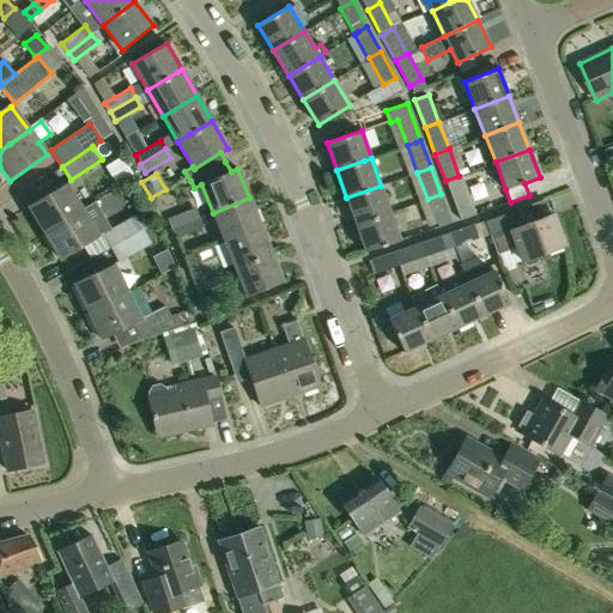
[(459,177),(459,176),(445,181),(455,208),(460,220),(473,216),(459,177)]
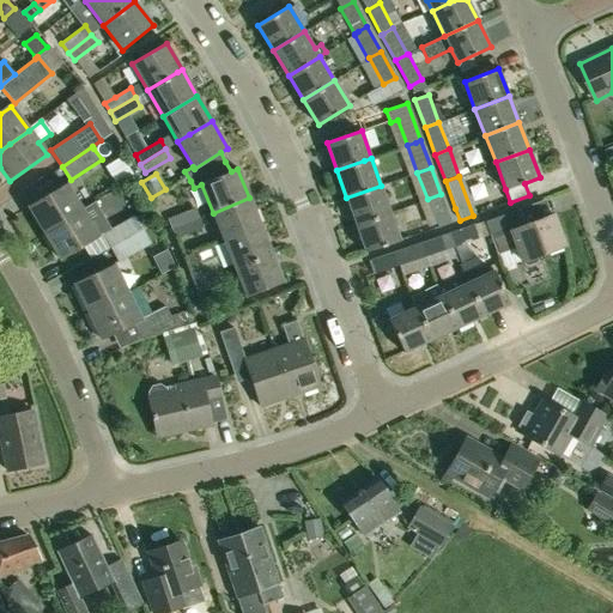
[(62,222),(82,211),(66,184),(28,207),(43,234),(62,222)]
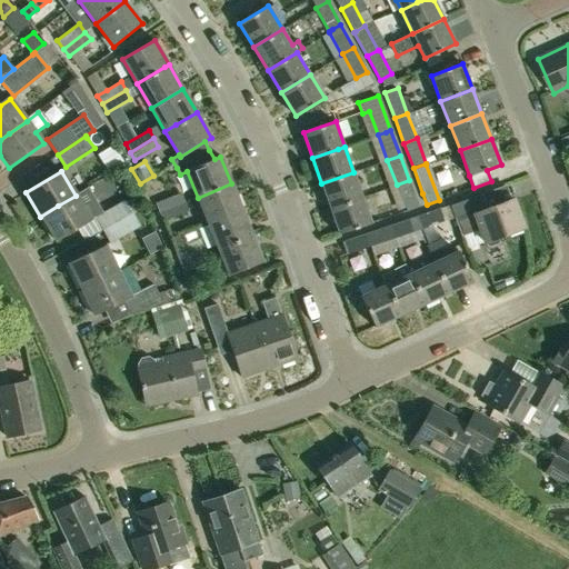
[(362,197),(353,172),(321,183),(330,209),(362,197)]
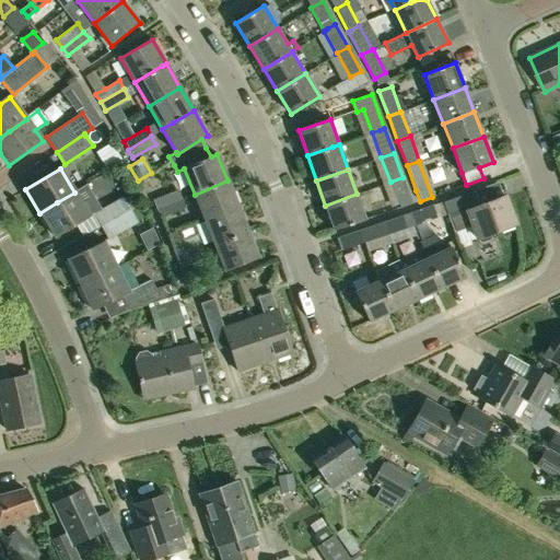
[(403,177),(391,182),(399,206),(399,208),(412,203),(403,177)]
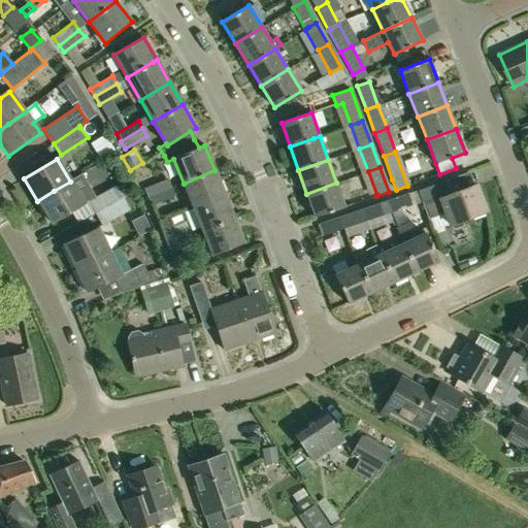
[(184,184),(193,207),(213,198),(224,194),(215,170),(184,184)]
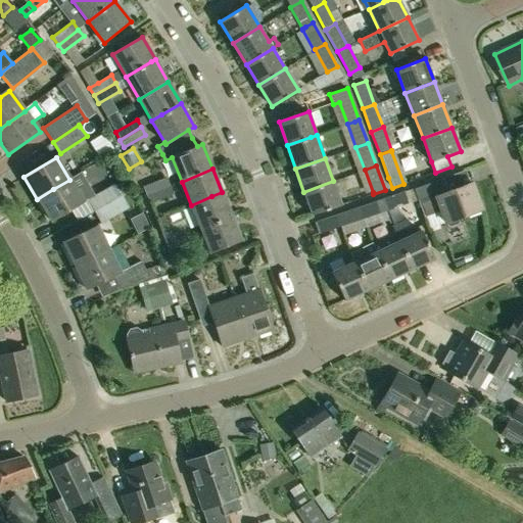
[(87,200),(94,211),(122,195),(115,185),(95,196),(89,185),(81,173),(69,180),(53,189),(37,199),(51,223),(87,200)]
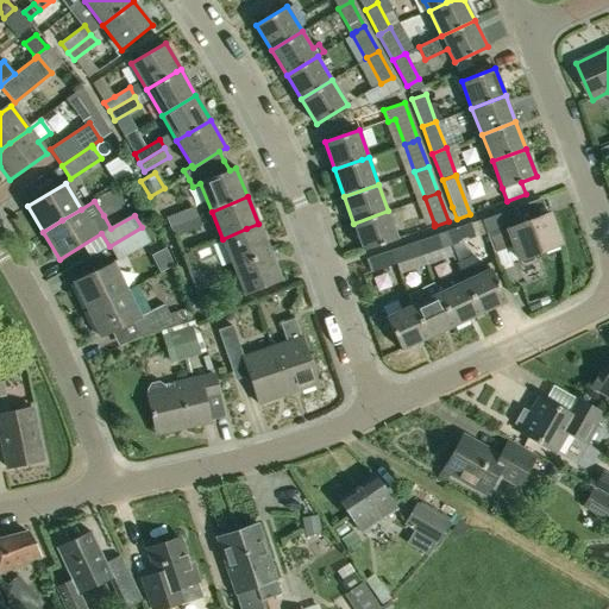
[(167,218),(170,228),(198,217),(194,206),(167,218)]
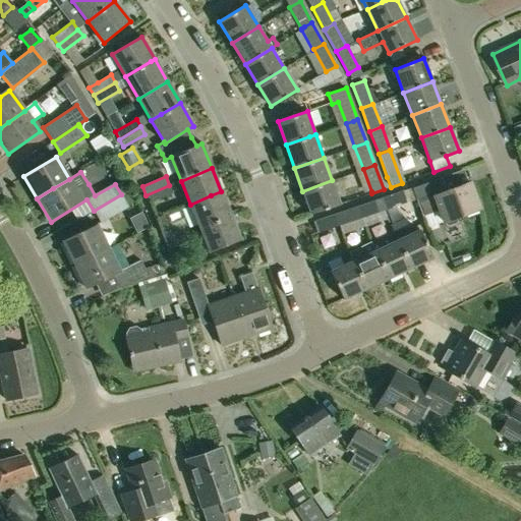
[(441,177),(412,188),(417,199),(423,216),(439,210),(444,221),(445,221),(446,225),(450,226),(455,224),(457,221),(456,217),(480,208),(472,186),(470,183),(447,191),(441,177)]
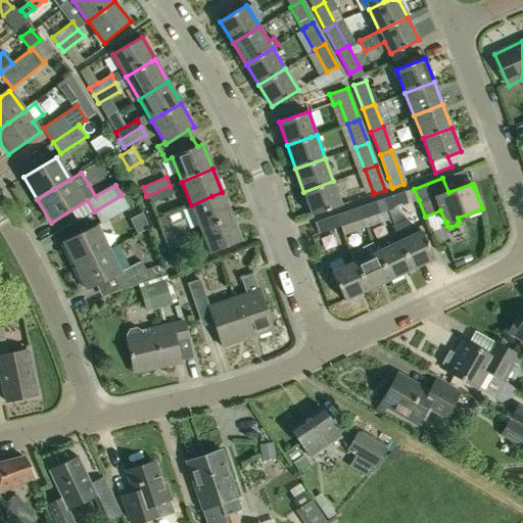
[(333,181),(303,192),(313,216),(341,205),(333,181)]
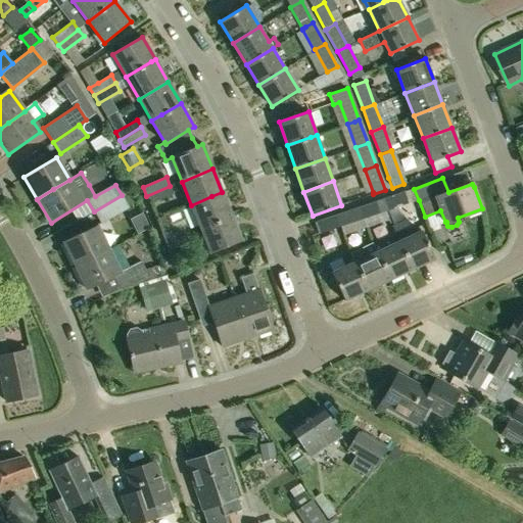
[(170,186),(146,196),(149,203),(173,194),(170,186)]
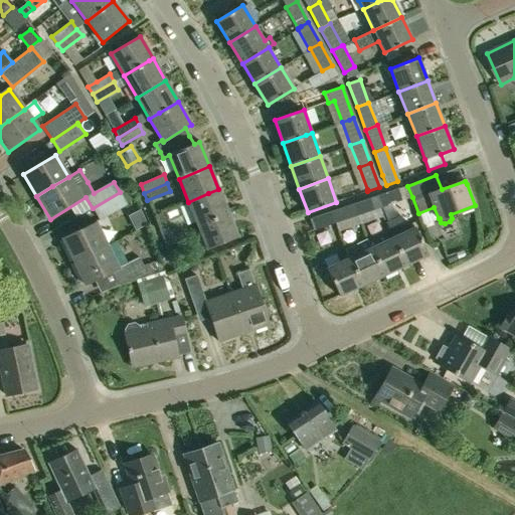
[(208,193),(188,202),(197,225),(228,213),(218,189),(208,193)]
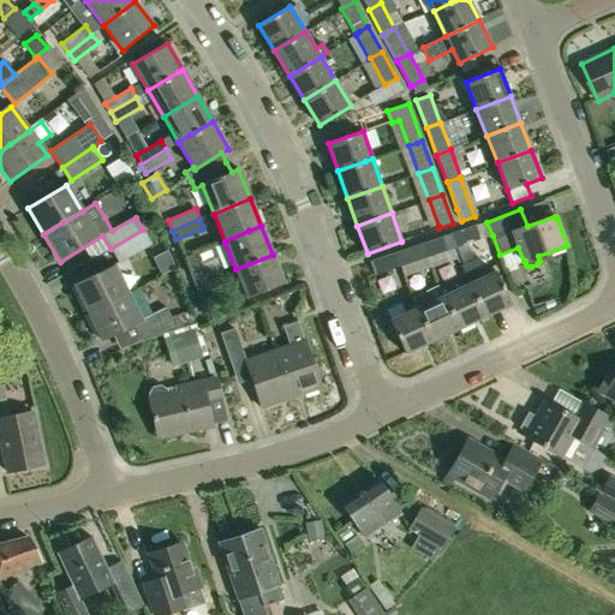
[(465,228),(448,234),(454,248),(470,243),(465,228)]
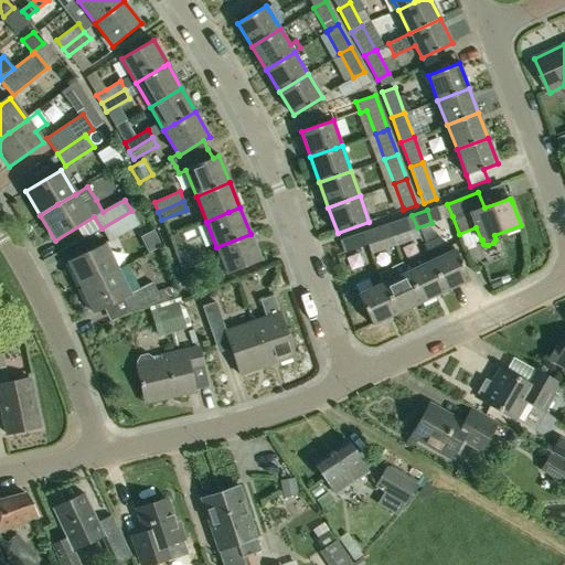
[(131,211),(102,228),(109,241),(138,224),(131,211)]
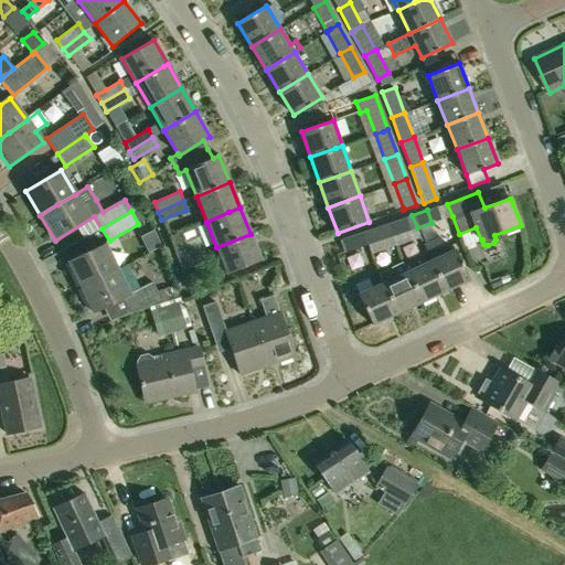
[(417,227),(412,215),(388,223),(393,236),(417,227)]
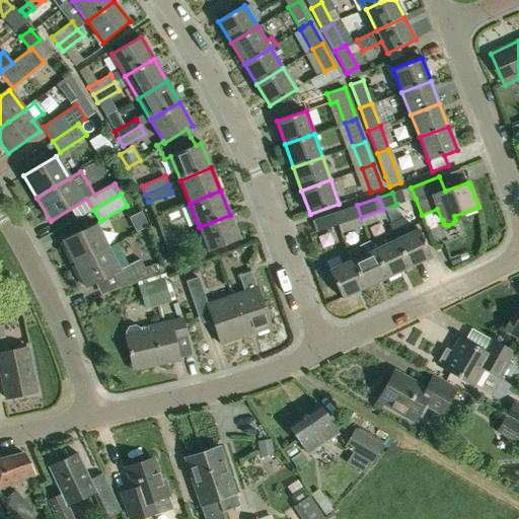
[(357,205),(334,213),(338,224),(339,225),(361,217),(357,205)]
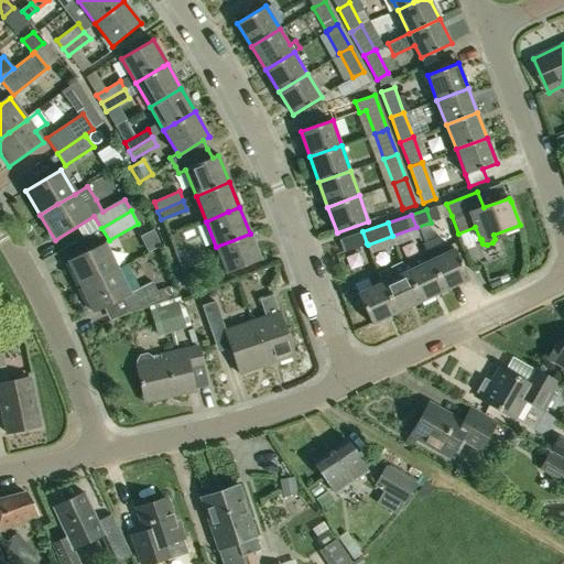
[(180,231),(169,236),(174,252),(186,248),(184,242),(181,234),(180,231)]
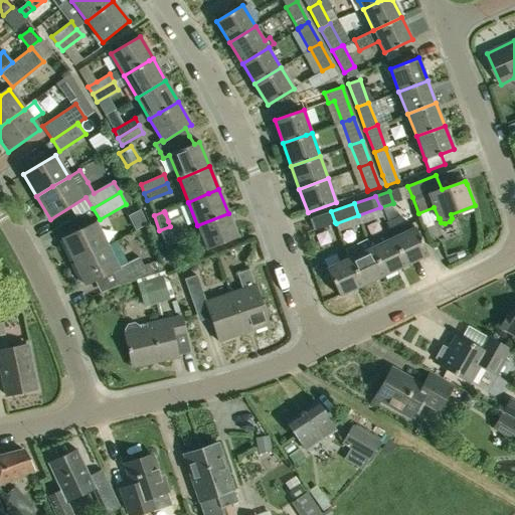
[(327,225),(335,222),(331,211),(309,219),(313,230),(327,225)]
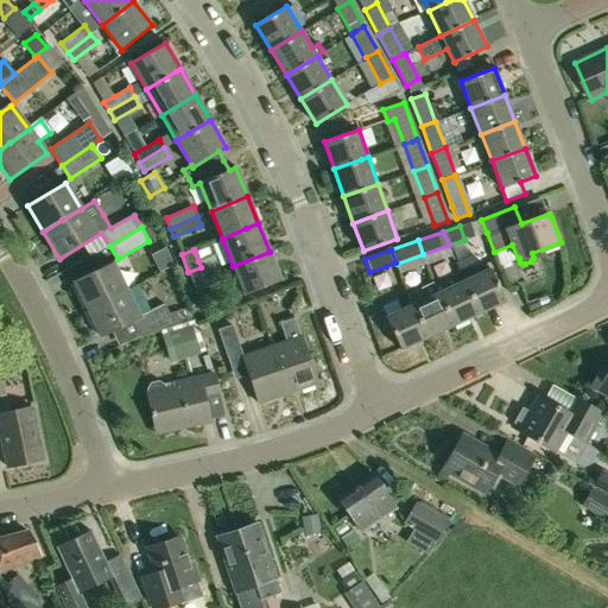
[(280,280),(270,252),(233,266),(245,295),(280,280)]
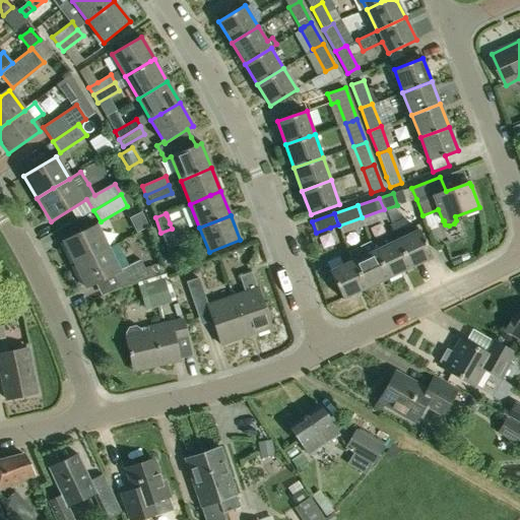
[(165,242),(188,233),(185,224),(160,233),(165,242)]
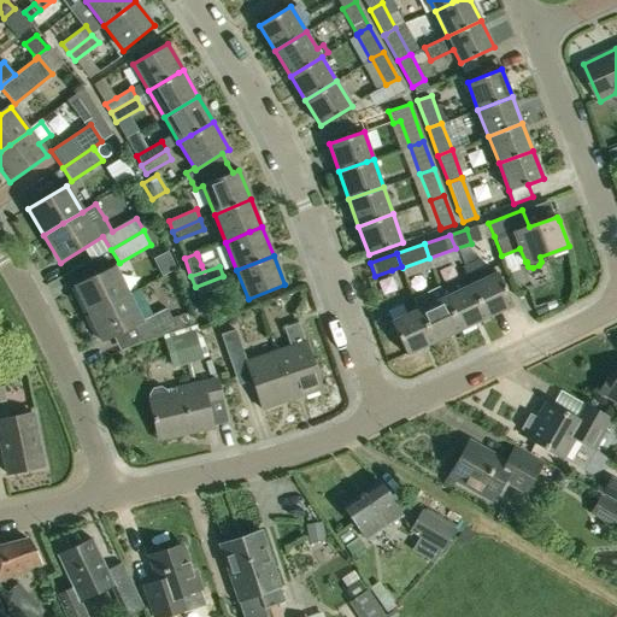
[(89,315),(128,294),(115,268),(75,287),(89,315)]
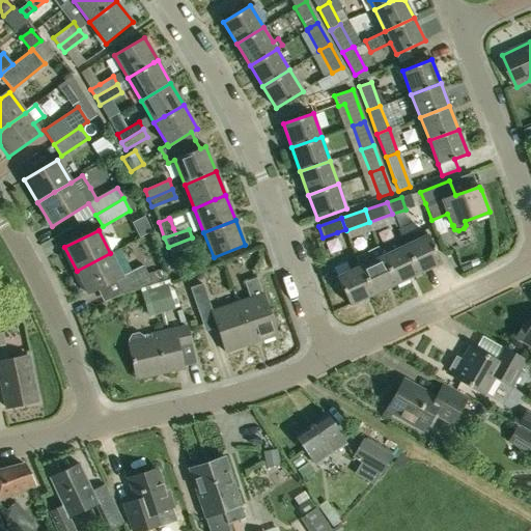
[(428,234),(404,246),(418,274),(441,263),(428,234)]
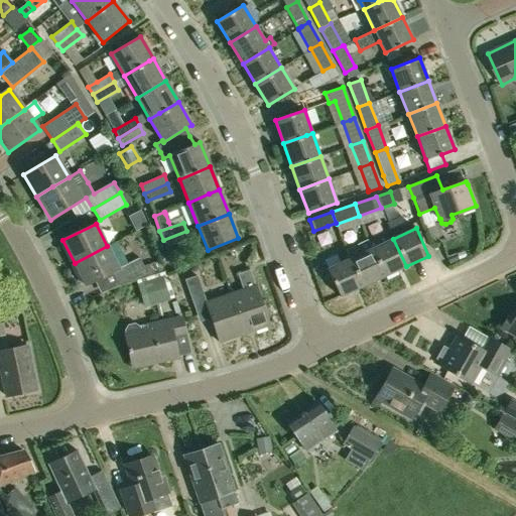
[(189,239),(186,231),(163,240),(166,248),(189,239)]
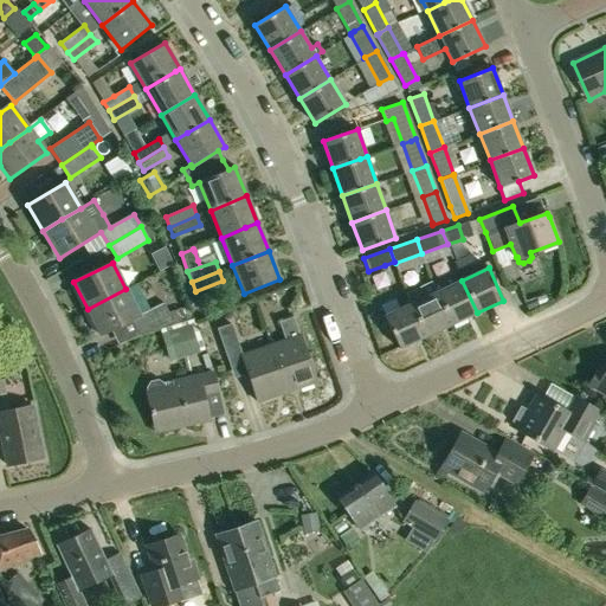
[(477,313),(462,281),(437,292),(451,324),(477,313)]
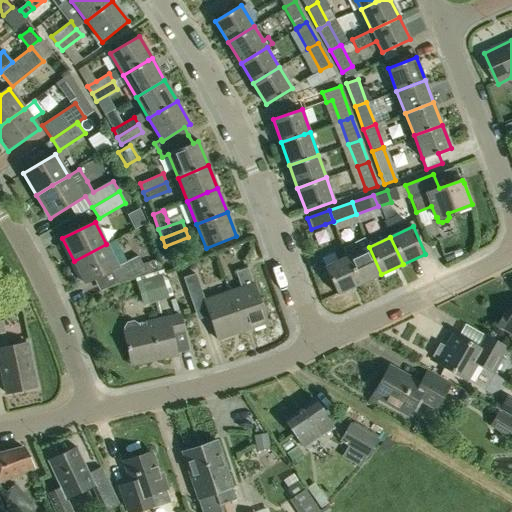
[(347,257),(359,284),(381,274),(369,247),(365,238),(343,248),(347,257)]
